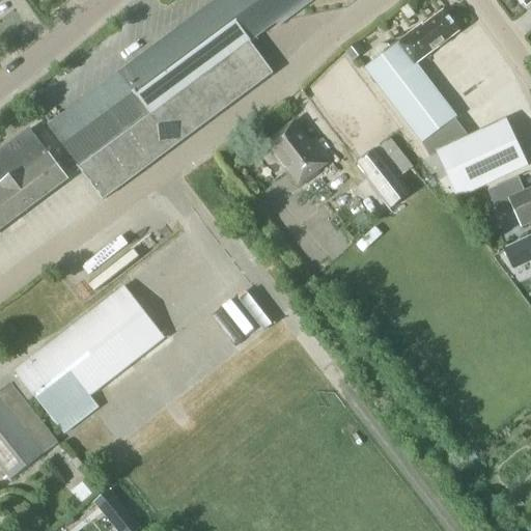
[(217,0),(48,127),(103,200),(273,74),(250,43),(277,23),(279,26),(313,0),(217,0)]
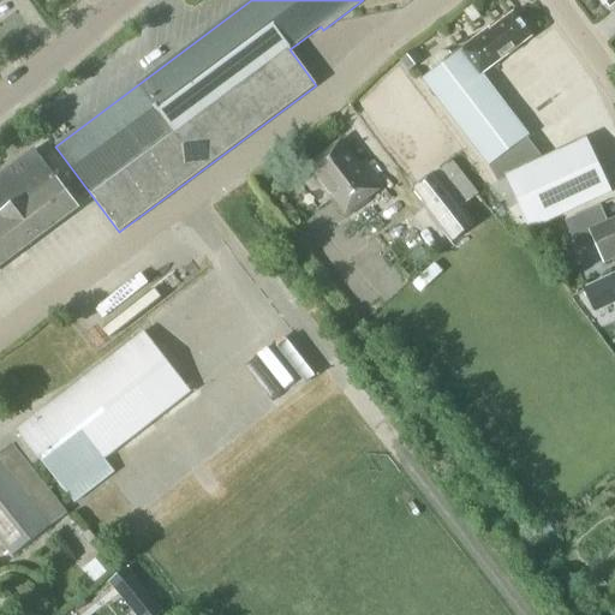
[(491,30),(490,29),(422,81),(489,168),(529,138),(481,76),(531,37),(513,13),(491,30)]
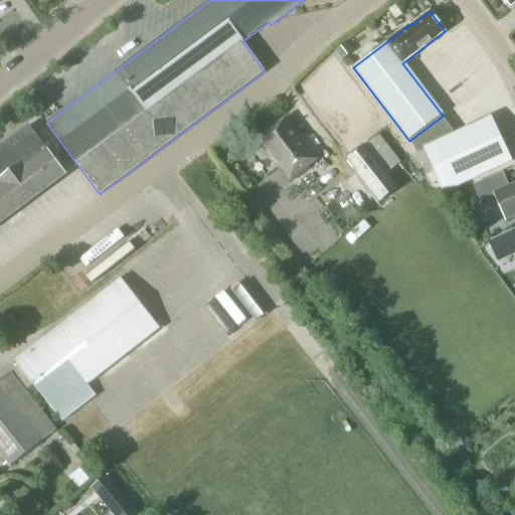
[(347,41),(335,50),(342,60),(354,50),(347,41)]
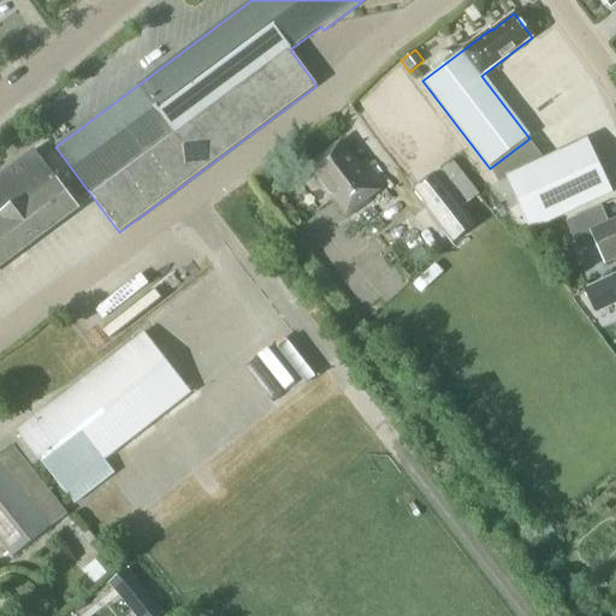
[(588,138),(544,159),(507,176),(533,232),(615,195),(588,138)]
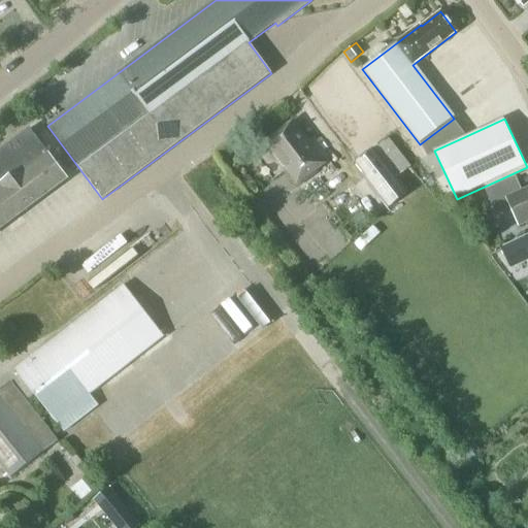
[(293,121),(265,142),(297,185),(330,160),(308,132),(304,135),(293,121)]
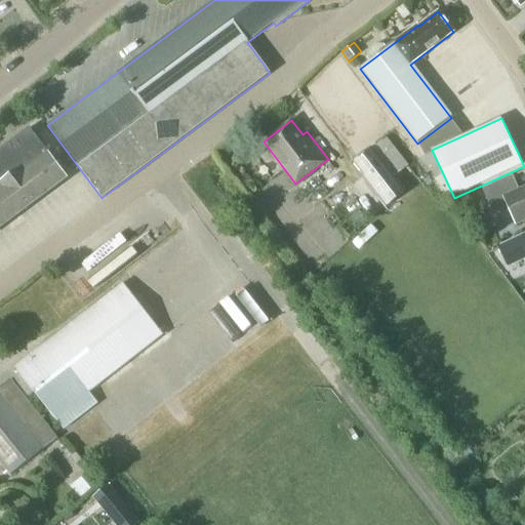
[(0,226),(68,176),(42,145),(30,128),(0,150),(0,226)]
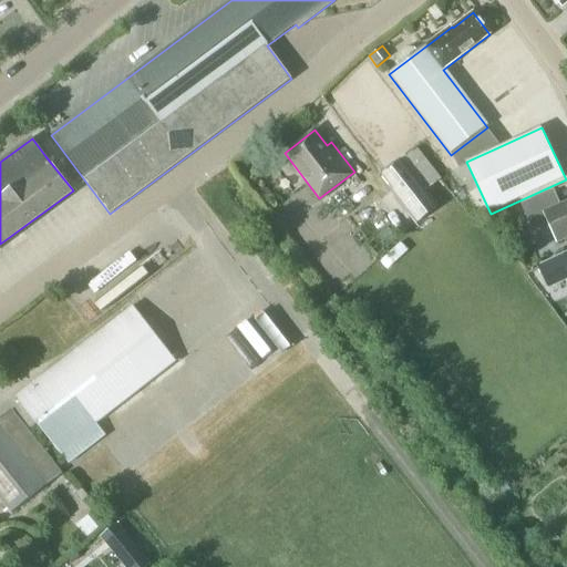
[(441,178),(418,148),(402,161),(401,160),(381,175),(390,186),(388,189),(416,225),(439,208),(425,192),(441,178)]
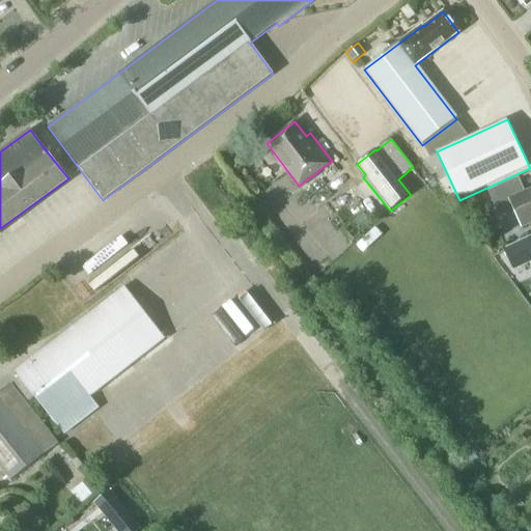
[(513,208),(523,227),(530,223),(530,189),(525,192),(519,177),(488,191),(499,215),(513,208)]
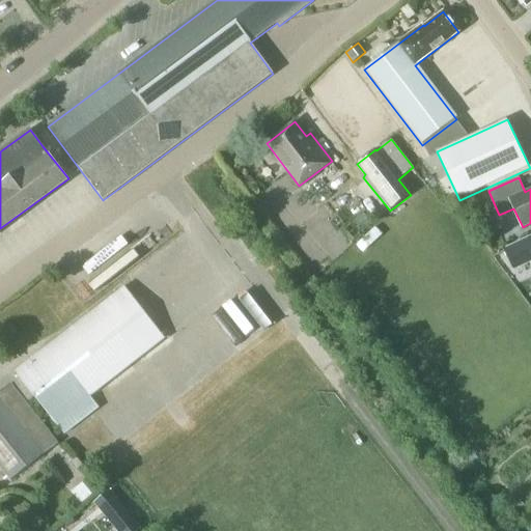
[(470,210),(481,204),(477,195),(466,200),(470,210)]
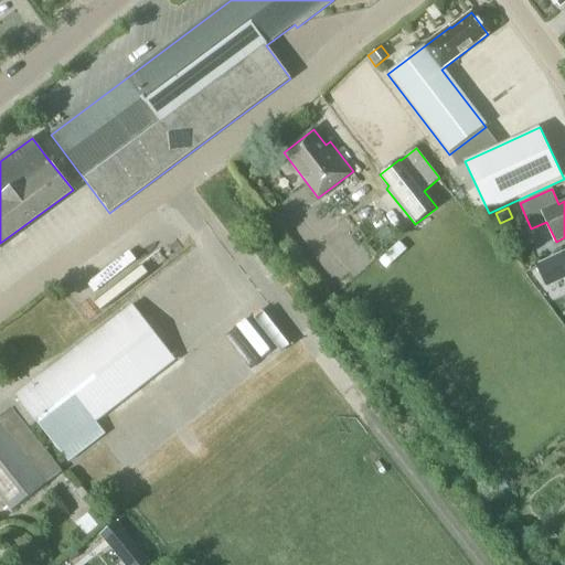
[(552,291),(564,285),(564,254),(541,266),(552,291)]
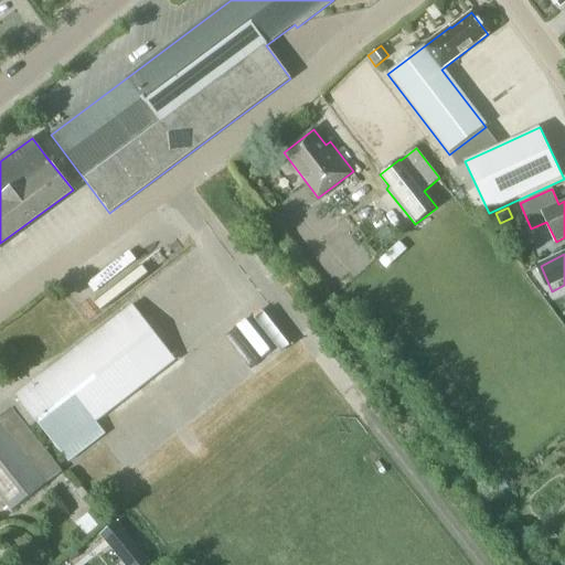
[(137,307),(16,394),(67,466),(109,436),(99,422),(179,364),(137,307)]
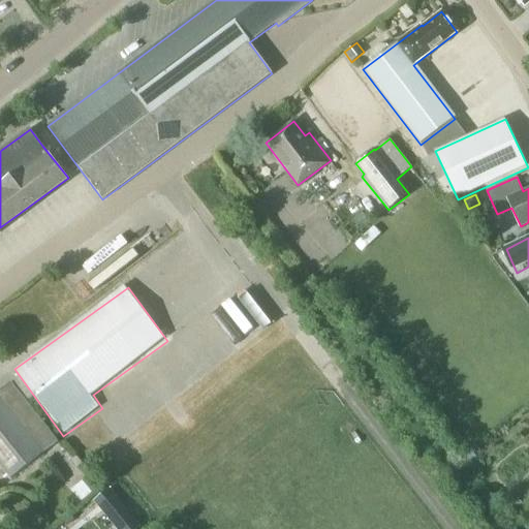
[(58,441),(10,382),(0,390),(0,464),(10,477),(58,441)]
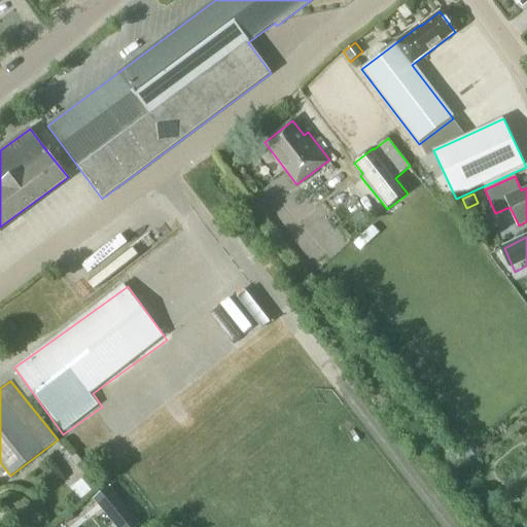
[(95,488),(86,477),(70,488),(79,500),(95,488)]
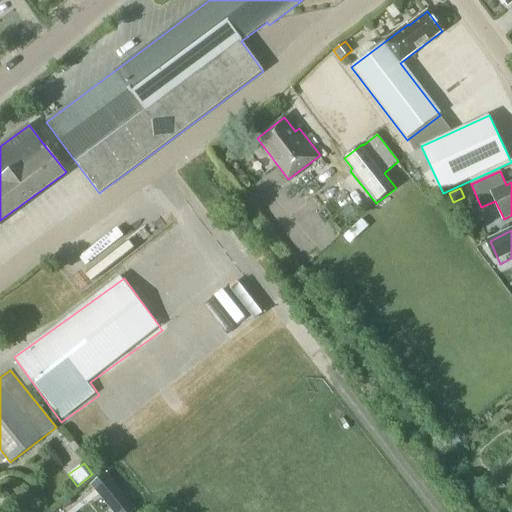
[(113,509),(125,499),(105,474),(93,484),(113,509)]
